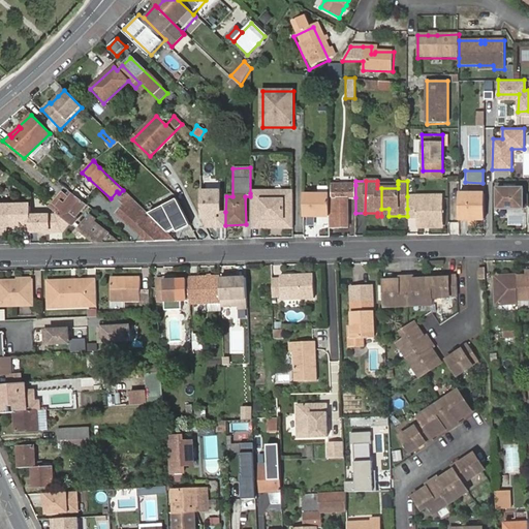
[(348,197),(355,197),(355,185),(333,185),(333,197),(331,197),(331,227),(347,227),(348,197)]
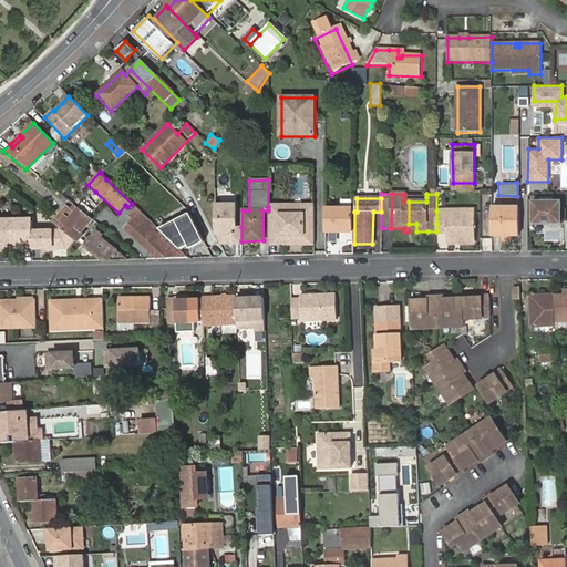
[(86,200),(83,205),(89,209),(92,205),(86,200)]
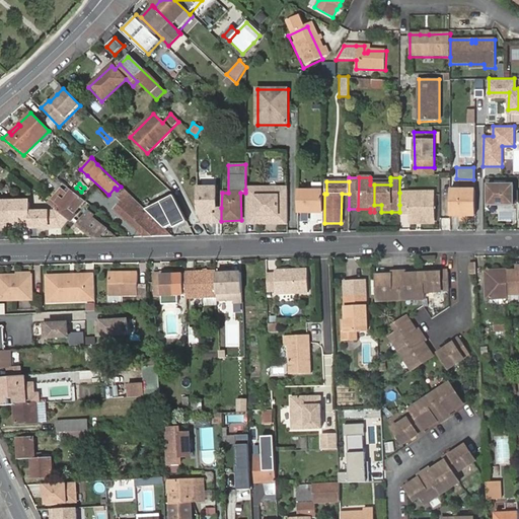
[(512,184),(488,186),(488,205),(513,205),(512,184)]
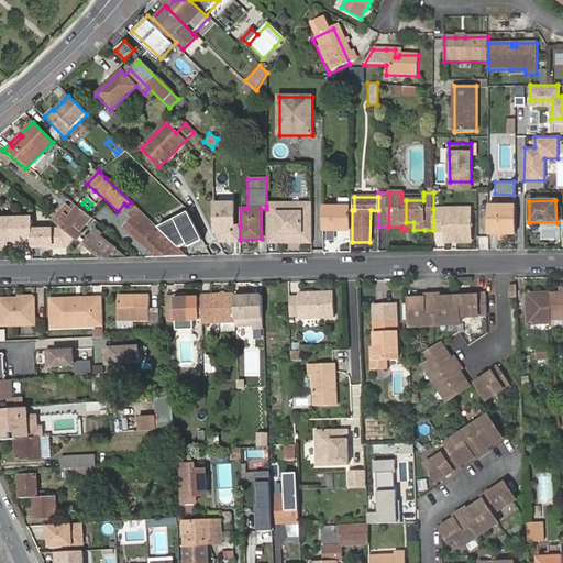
[(233,201),(212,201),(212,231),(220,243),(240,243),(240,240),(240,225),(233,225),(233,201)]
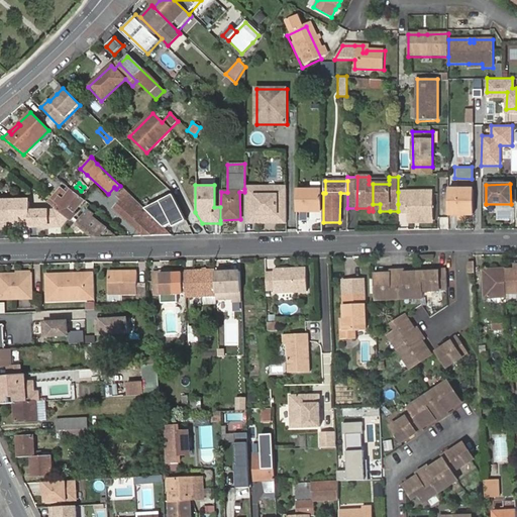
[(142,236),(172,236),(164,228),(145,211),(120,186),(116,189),(120,193),(117,196),(121,201),(114,209),(142,236)]
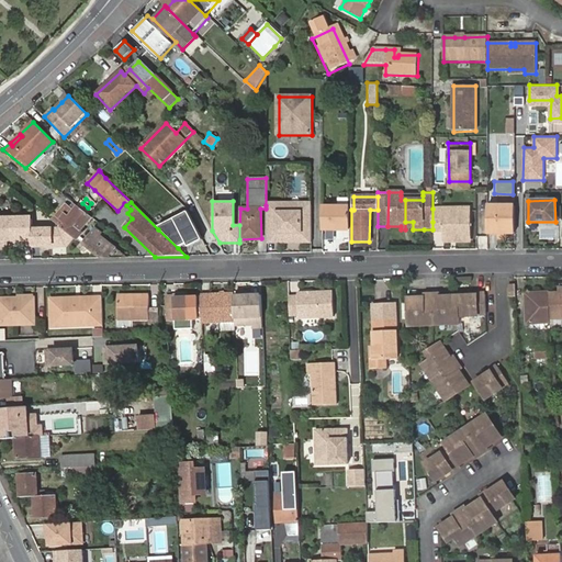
[(312,204),(266,205),(266,209),(266,235),(312,234),(312,204)]
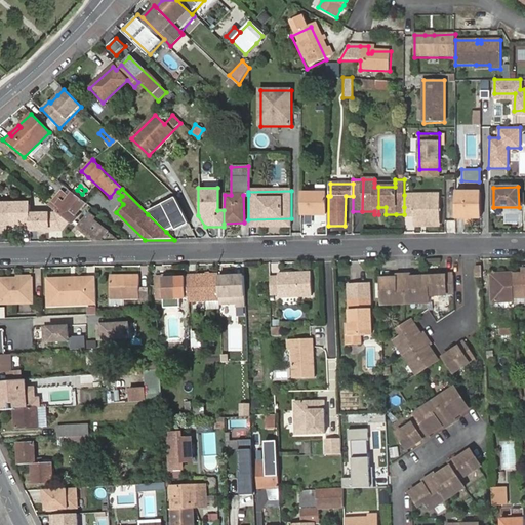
[(61,192),(48,207),(51,210),(66,221),(72,226),(77,218),(74,216),(83,203),(78,200),(71,194),(68,198),(61,192)]
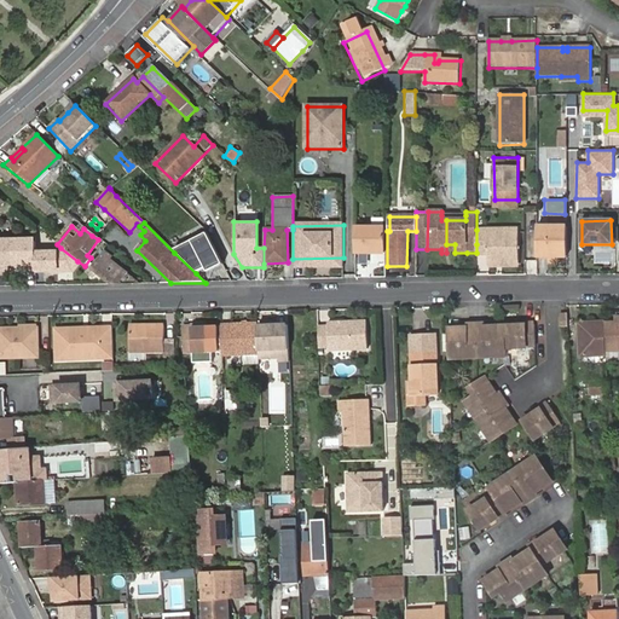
[(386,226),(356,227),(357,252),(386,252),(386,226)]
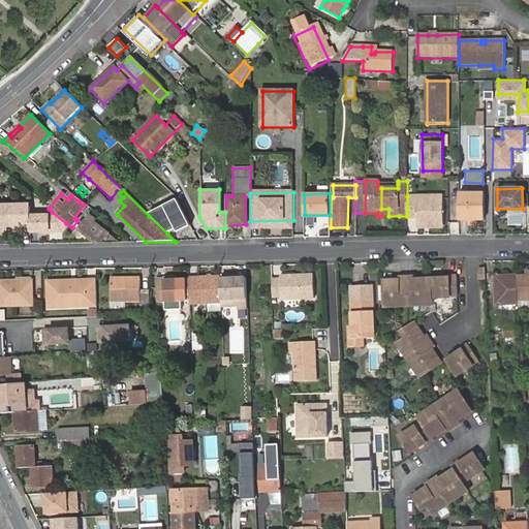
[(467,193),(459,193),(459,219),(468,219),(475,219),(484,219),(484,193),(467,193)]
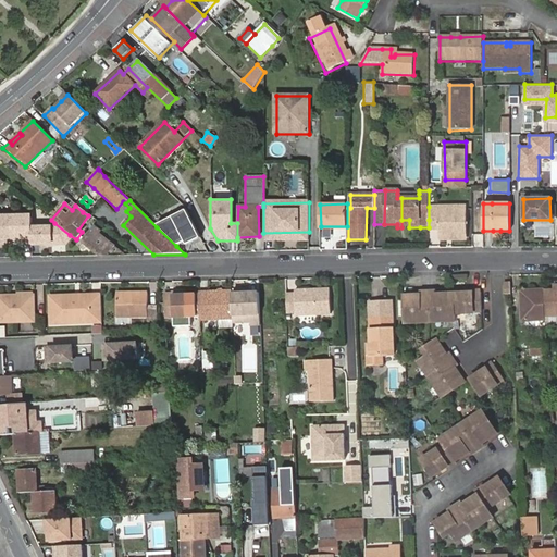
[(429,220),(429,230),(438,230),(440,235),(452,235),(450,236),(468,236),(468,207),(429,207),(429,220)]
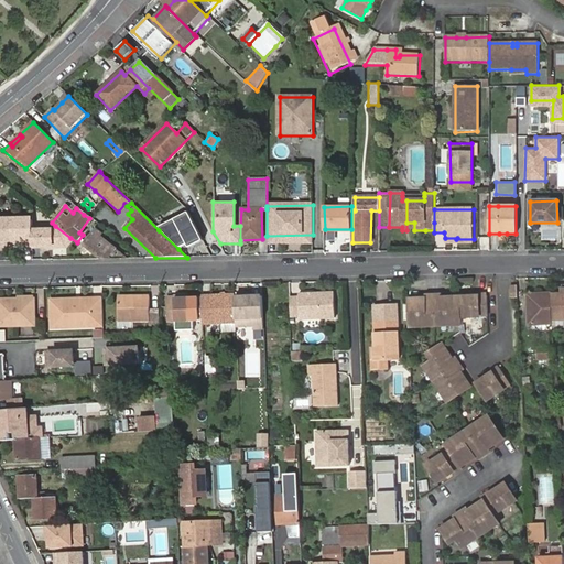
[(190,215),(159,230),(179,249),(186,246),(192,242),(194,246),(203,241),(190,215)]
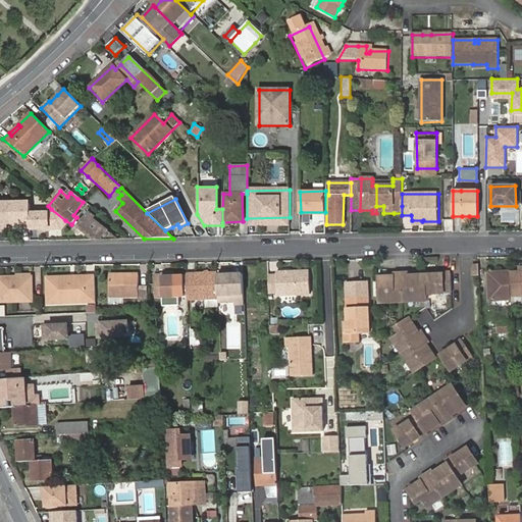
[(0,230),(5,231),(5,228),(11,228),(11,204),(0,203),(0,230)]
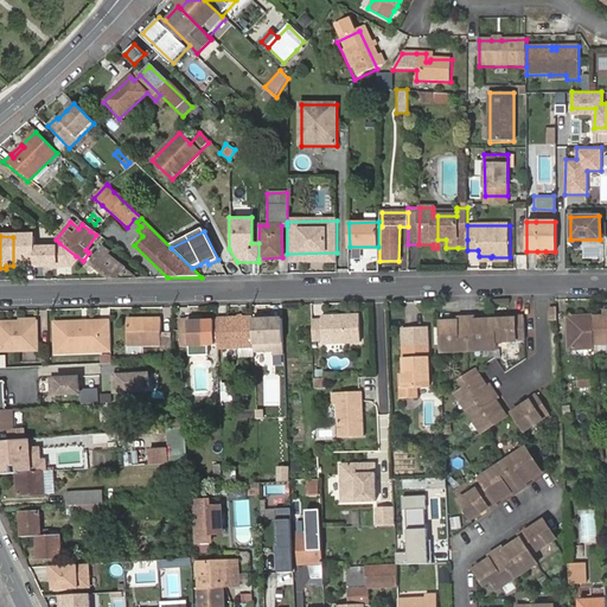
[(34,237),(13,237),(13,266),(14,269),(24,269),(24,266),(34,266),(34,247),(34,246),(34,237)]
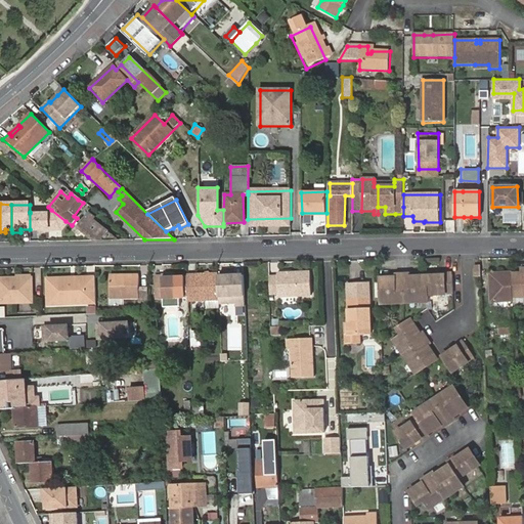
[(48,213),(30,213),(30,229),(59,228),(66,221),(51,210),(48,213)]
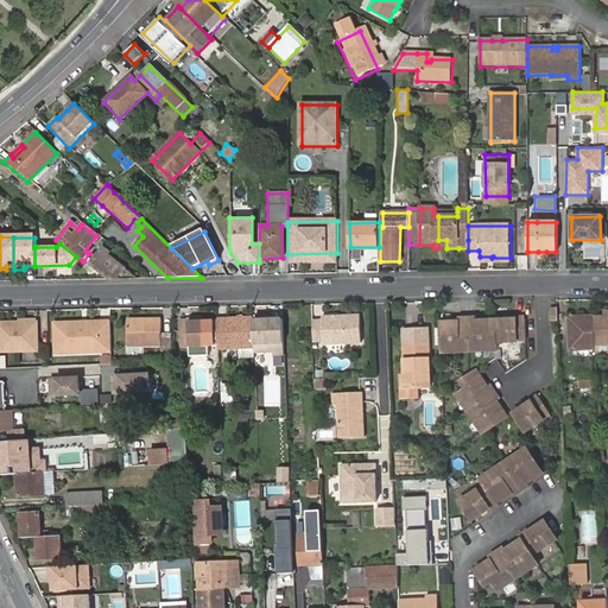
[(89,266),(107,280),(115,280),(125,268),(108,257),(111,254),(103,249),(89,266)]
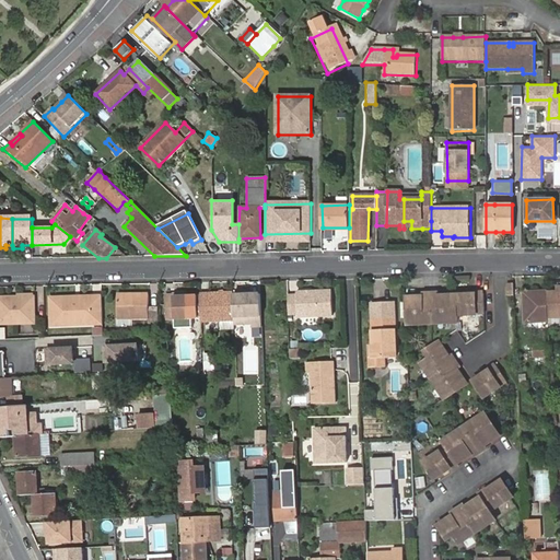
[(311,233),(265,234),(266,243),(312,241),(311,233)]
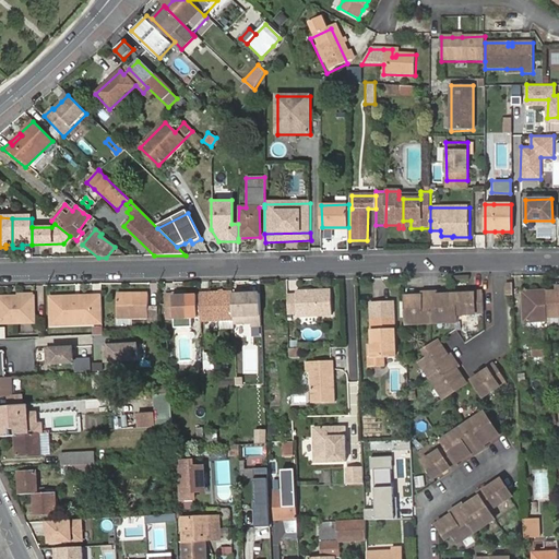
[(115,247),(106,258),(127,257),(115,247)]
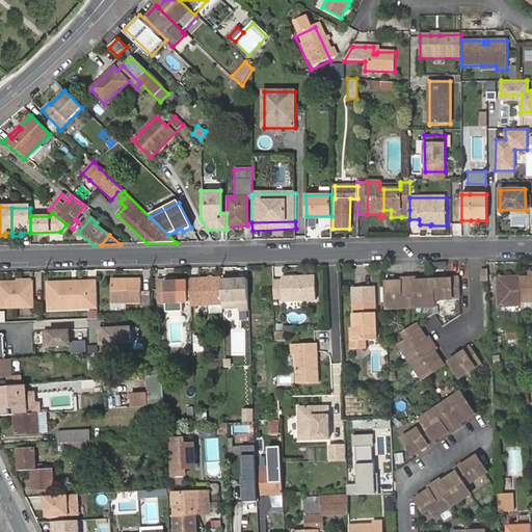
[(530,277),(520,277),(521,302),(531,302),(531,272),(530,274),(530,277)]
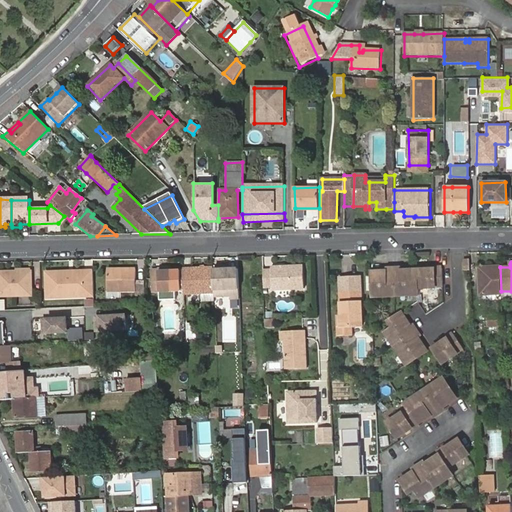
[(237,267),(214,268),(215,297),(231,296),(231,300),(238,299),(237,267)]
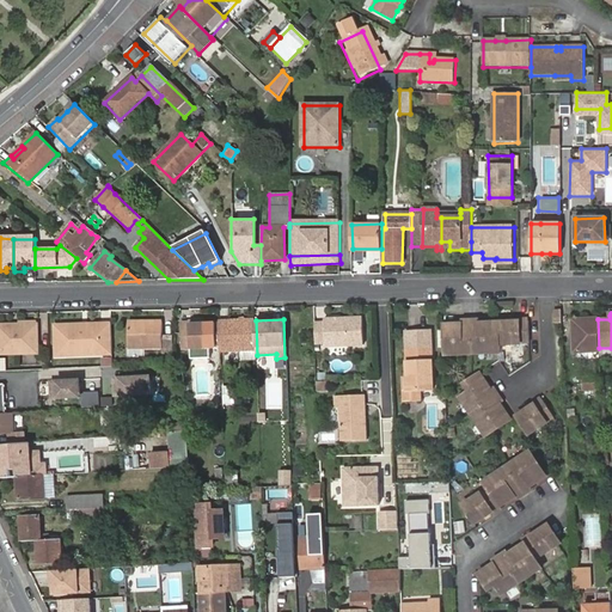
[(324,324),(314,324),(314,344),(324,344),(324,348),(362,347),(362,319),(323,320),(324,324)]
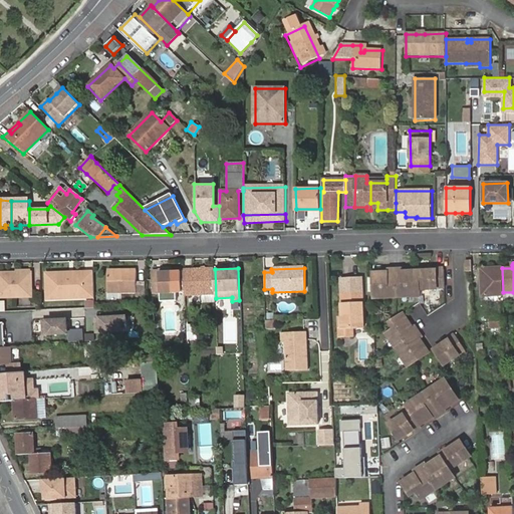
[(483,296),(503,295),(503,292),(502,268),(481,270),(483,296)]
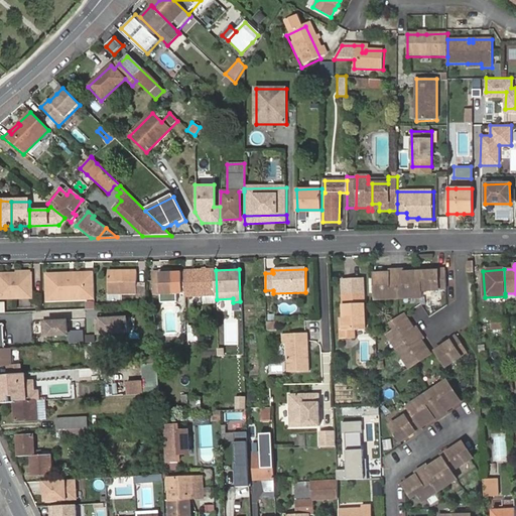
[(153,273),(154,293),(184,292),(183,273),(168,273),(168,270),(160,271),(160,272),(153,273)]
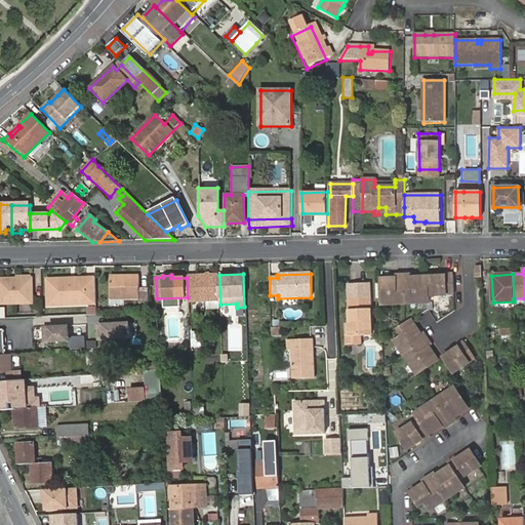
[(187,278),(188,297),(188,303),(217,301),(216,275),(187,277),(187,278)]
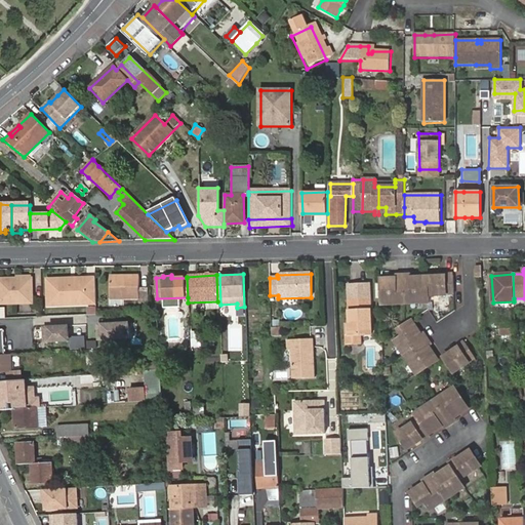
[(139,277),(112,278),(112,299),(140,299),(139,277)]
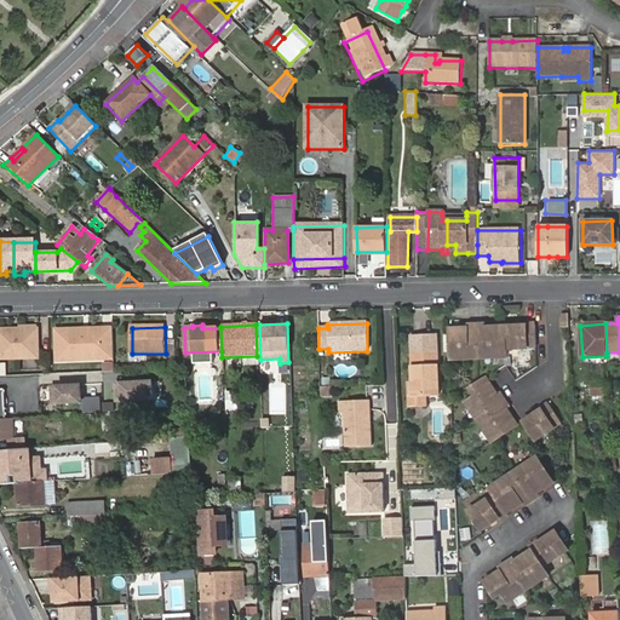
[(480,346),(480,362),(504,361),(504,350),(537,350),(535,327),(503,328),(483,329),(484,346),(480,346)]
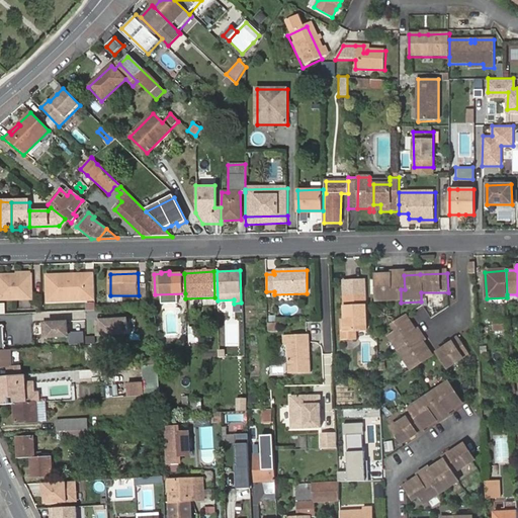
[(72,301),(87,301),(86,290),(95,290),(94,274),(85,275),(85,278),(75,279),(74,275),(48,276),(49,303),(58,303),(58,296),(72,296),(72,301)]
